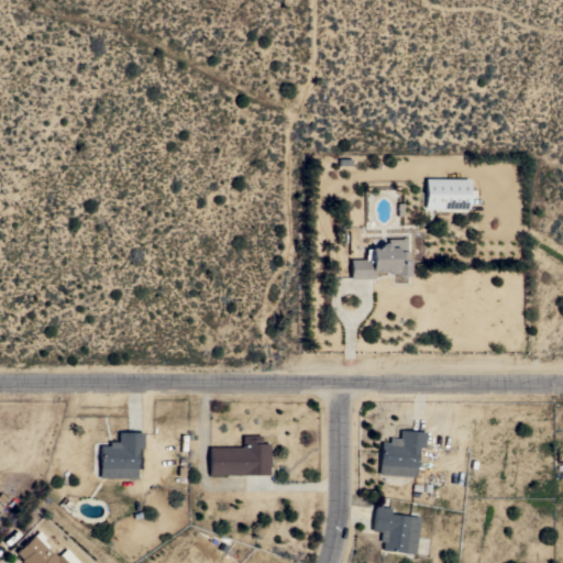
[(466,179),(466,208),(423,208),(423,178),(466,179)]
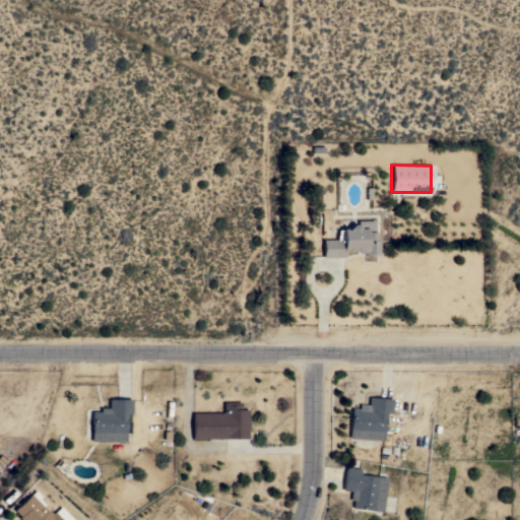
[(322,257),(322,239),(340,239),(340,235),(336,235),(336,230),(340,230),(340,229),(348,229),(348,226),(350,224),(354,224),(358,226),(358,229),(362,229),(362,220),(372,220),(372,232),(374,232),(374,240),(376,240),(376,255),(373,255),(373,256),(366,256),(366,255),(362,255),(362,253),(356,253),(356,251),(343,251),(343,257),(322,257)]
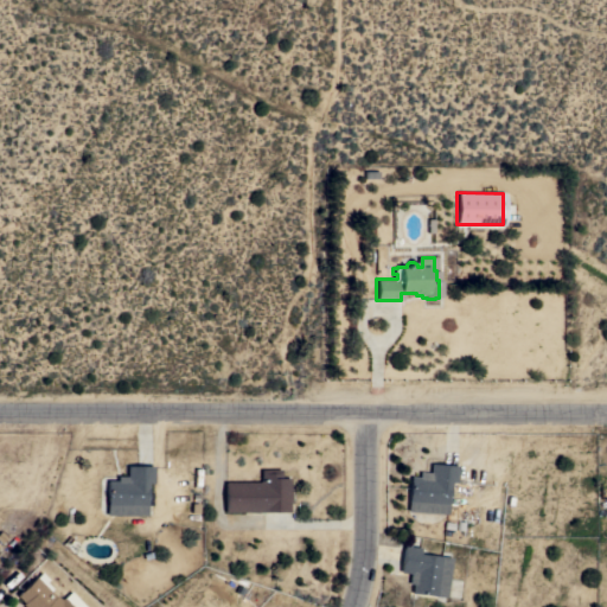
[(406,511),(409,475),(419,477),(419,472),(428,473),(429,464),(455,466),(454,483),(448,483),(446,513),(406,511)]
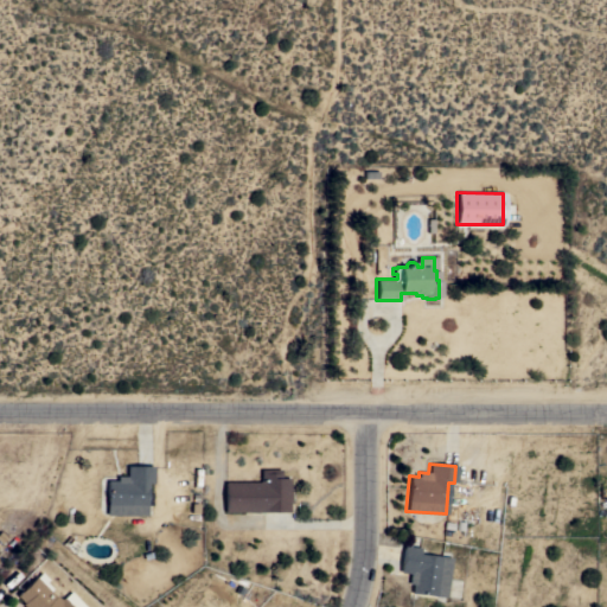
[(106,515),(106,479),(115,479),(115,475),(125,475),(125,466),(152,466),(152,483),(146,483),(146,515),(106,515)]
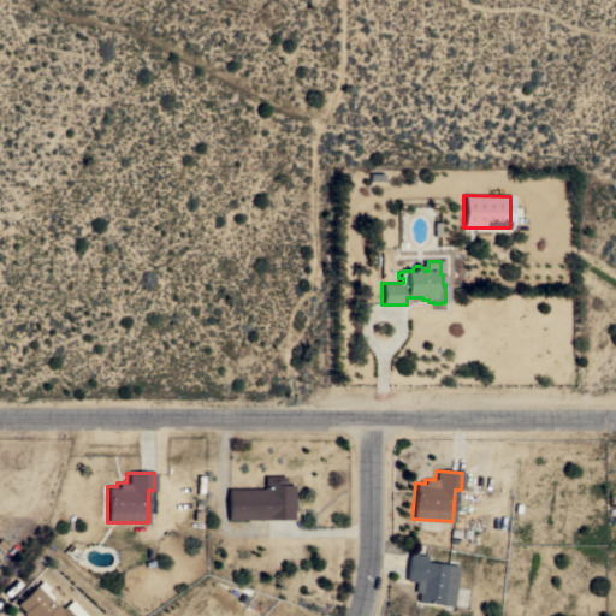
[(226,519),(226,489),(264,489),(264,477),(283,477),(283,485),(291,485),(292,519),(226,519)]
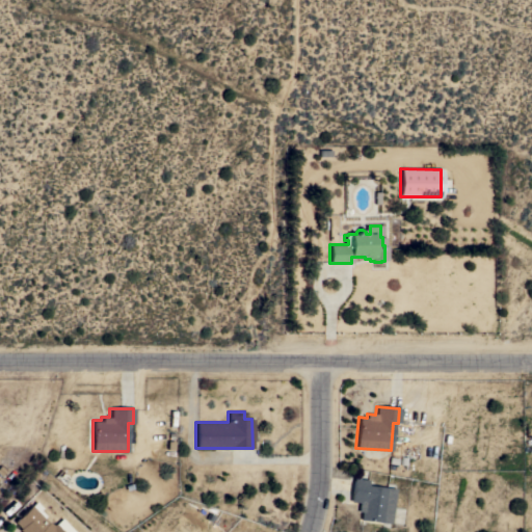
[(391,523),(361,520),(361,512),(357,511),(358,502),(349,501),(352,478),(366,479),(366,485),(394,488),(391,523)]
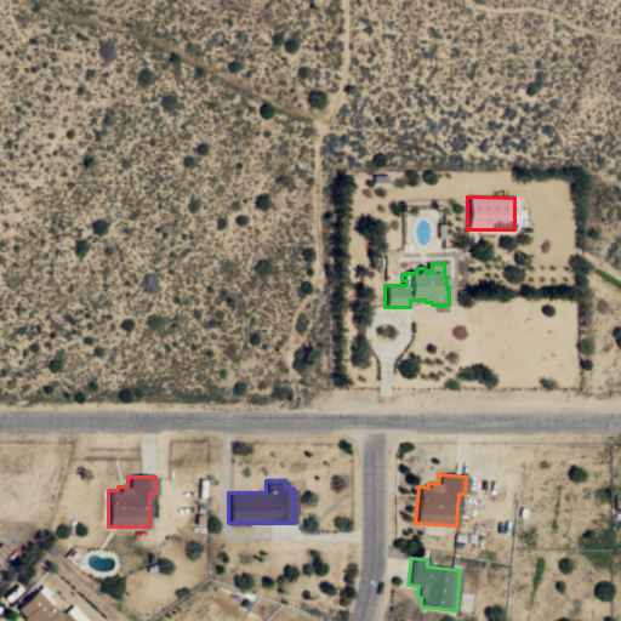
[(47,592),(45,596),(51,602),(50,604),(53,609),(55,608),(60,613),(61,611),(62,613),(70,604),(86,620),(24,620),(21,617),(22,616),(15,609),(40,585),(47,592)]
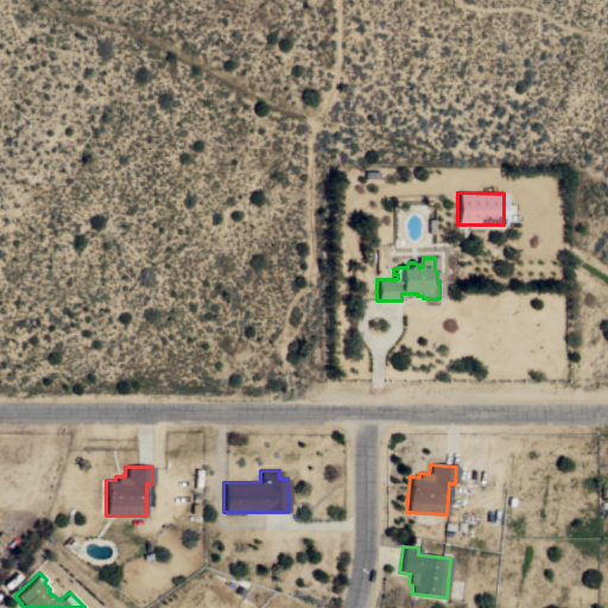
All buildings are outlined.
